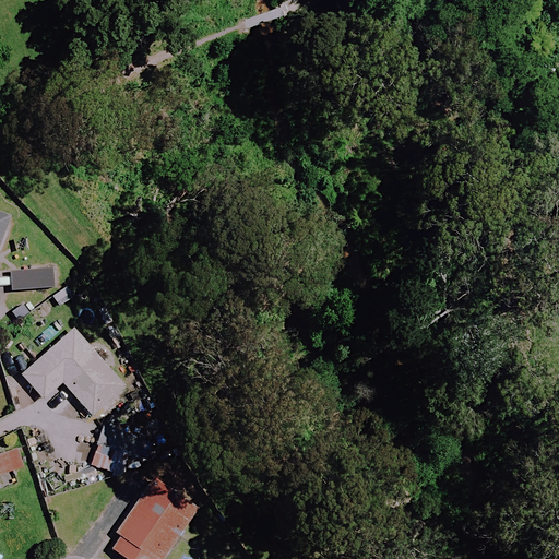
[(0,244),(11,219),(0,214),(0,244)]
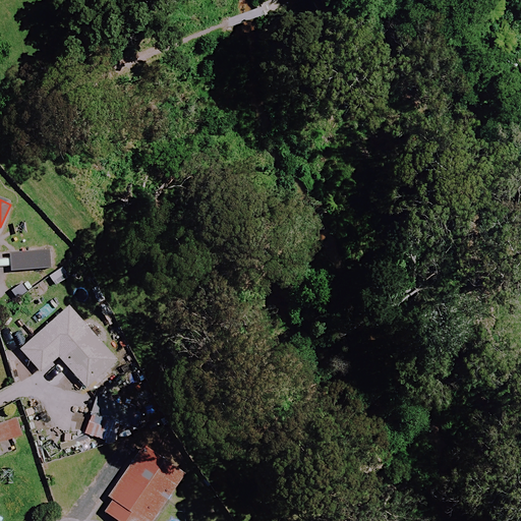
[(9,249),(8,270),(46,271),(47,250),(9,249)]
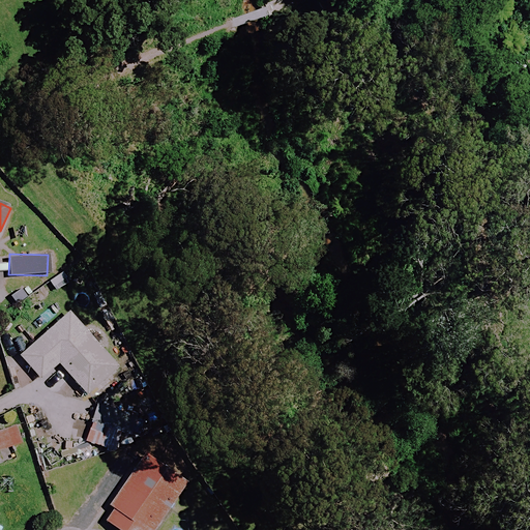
[(117,367),(68,313),(19,356),(39,380),(58,364),(86,395),(117,367)]
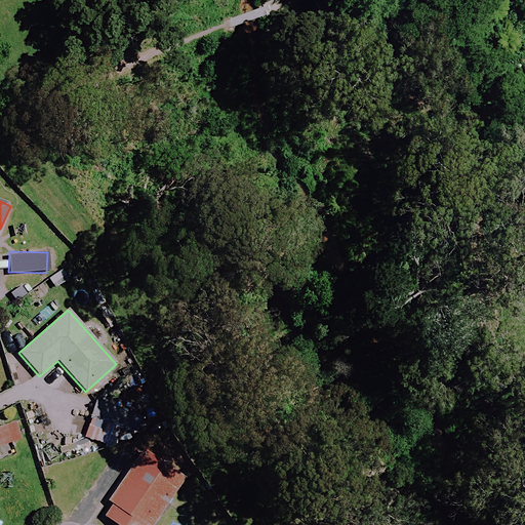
[(96,396),(87,419),(137,438),(147,415),(96,396)]
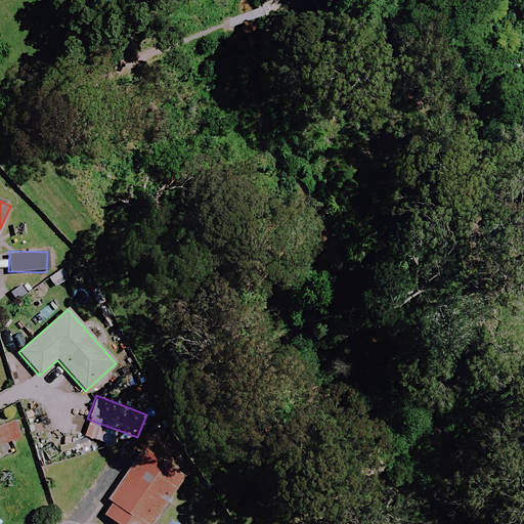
[(0,445),(20,439),(14,420),(0,424),(0,445)]
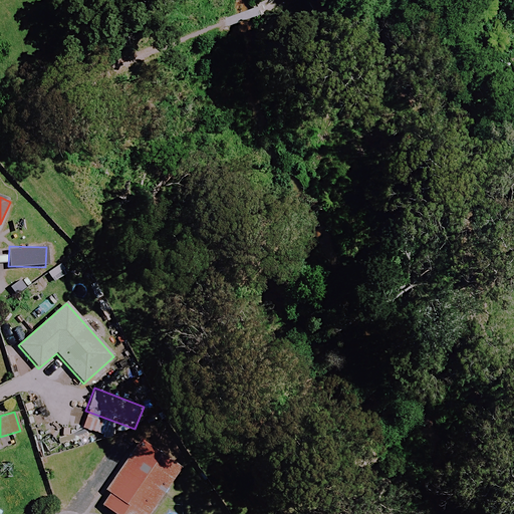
[(111,513),(112,513),(150,513),(178,470),(136,443),(97,504),(111,513)]
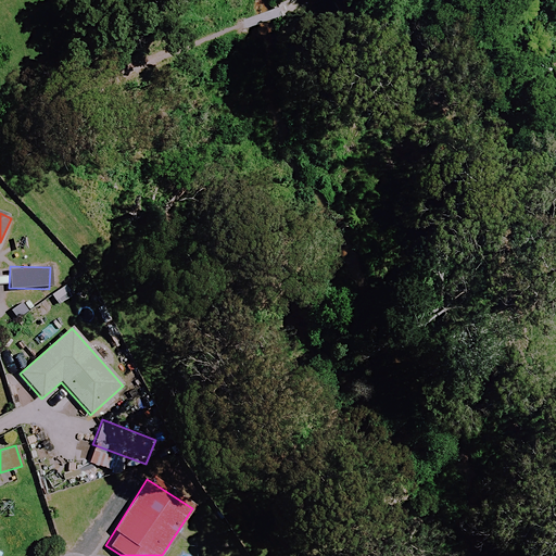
All buildings are outlined.
